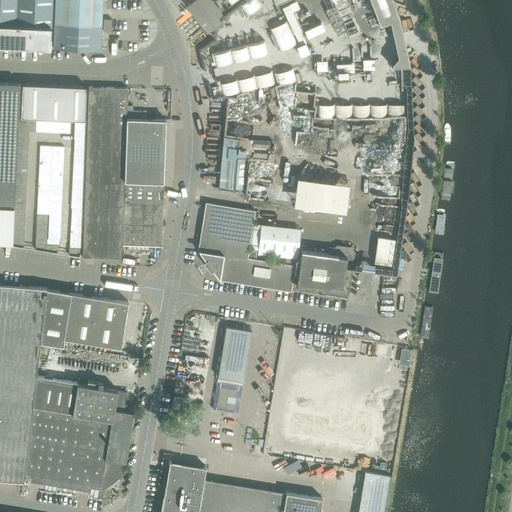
[(0,0),(0,46),(9,47),(9,46),(21,47),(21,48),(22,48),(22,47),(36,48),(50,48),(50,38),(51,27),(52,0),(0,0)]
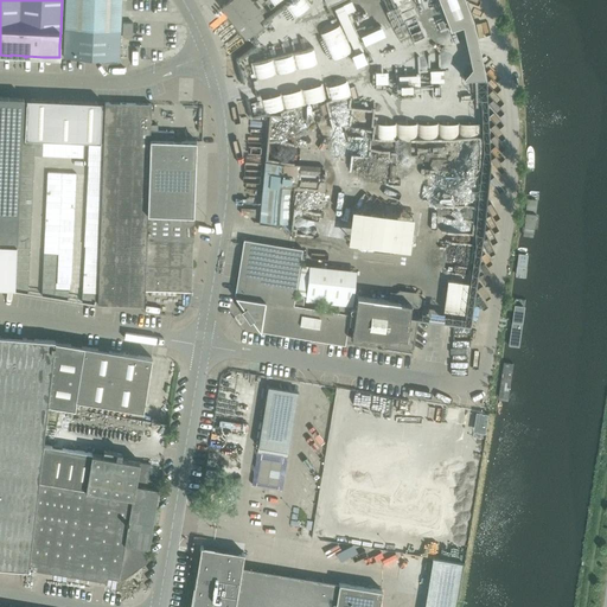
[(65,0),(63,57),(119,59),(121,0),(65,0)]
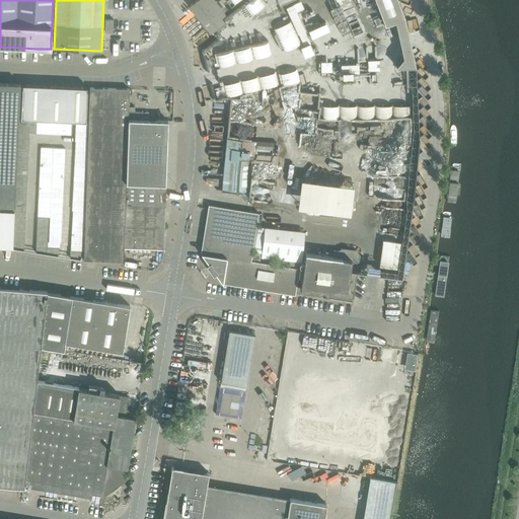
[(213,0),(196,0),(190,5),(210,31),(223,20),(220,16),(224,13),(213,0)]
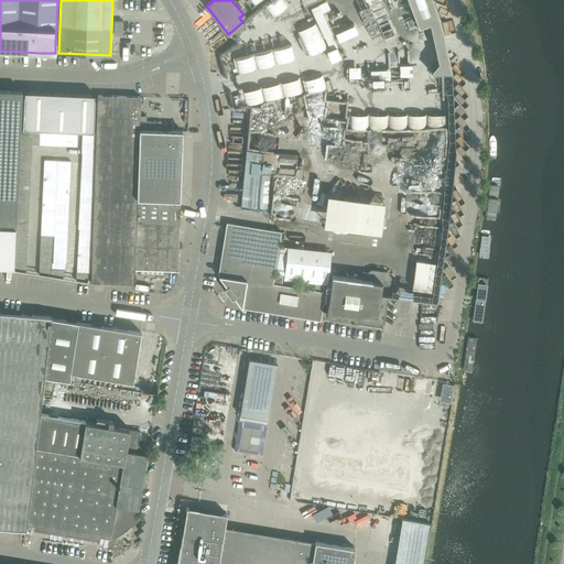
[(408,0),(419,26),(440,18),(432,0),(408,0)]
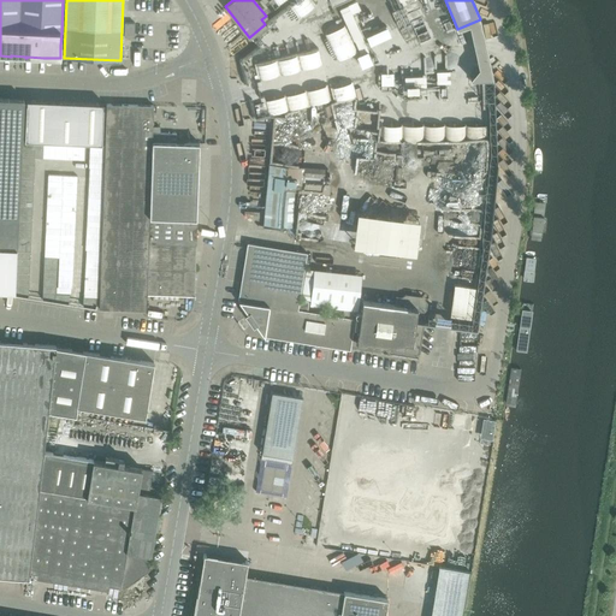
[(125,23),(124,37),(134,37),(135,23),(125,23)]
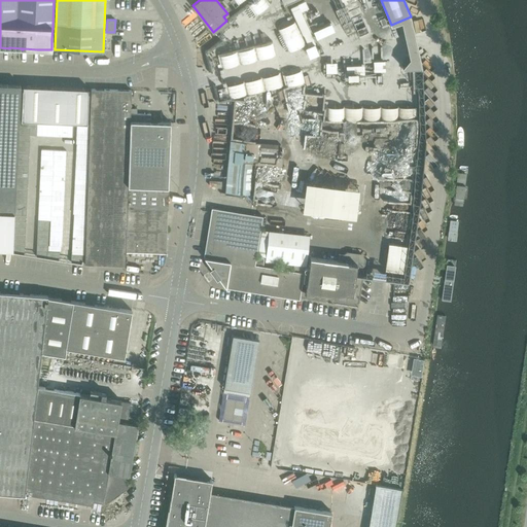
[(14,212),(15,199),(18,152),(18,148),(19,128),(20,97),(21,85),(0,84),(0,246),(0,247),(12,248),(13,212),(14,212)]
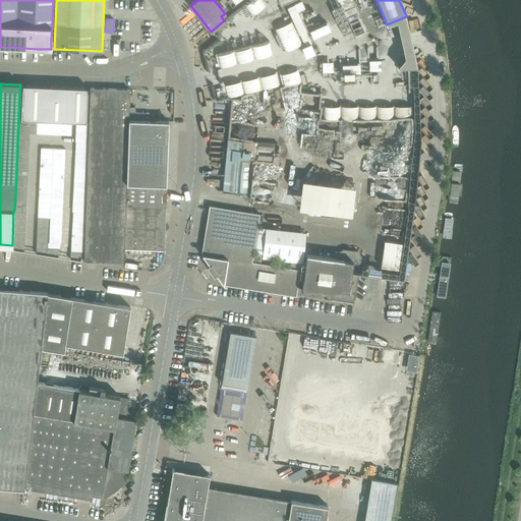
[(22,84),(20,119),(85,122),(88,88),(22,84)]
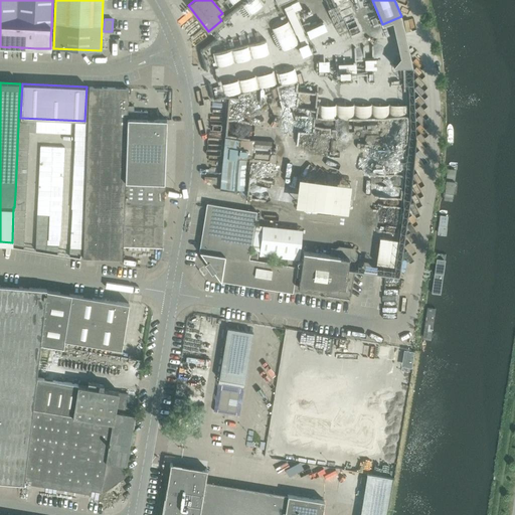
[(127,140),(127,119),(128,112),(128,89),(89,87),(89,88),(82,258),(82,259),(122,260),(124,224),(124,203),(125,182),(126,161),(127,140)]
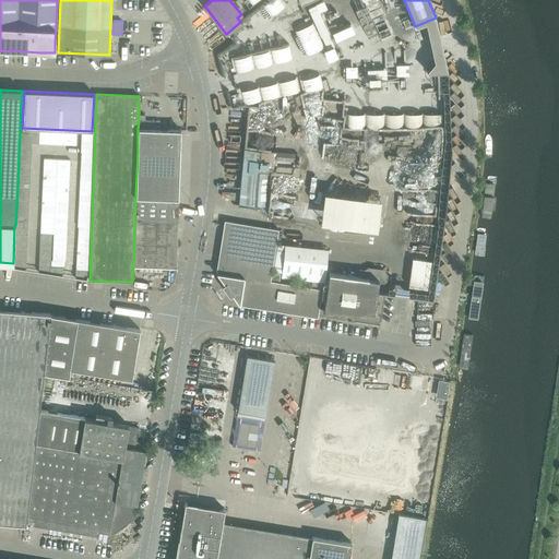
[(21,129),(20,149),(31,150),(32,143),(32,130),(21,129)]
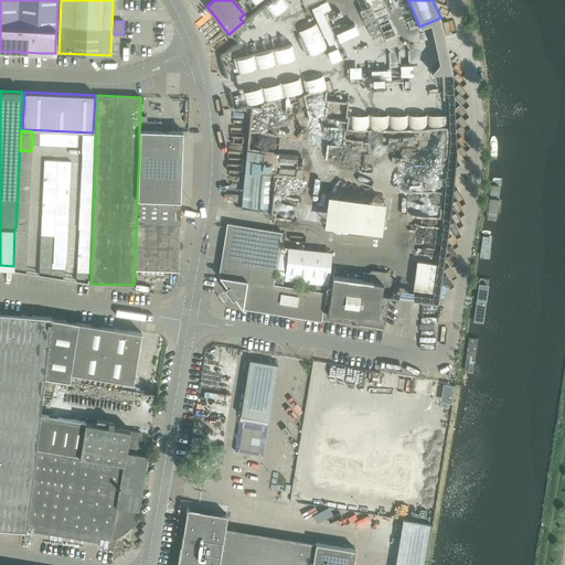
[(161,130),(139,130),(139,153),(182,155),(182,131),(161,130)]
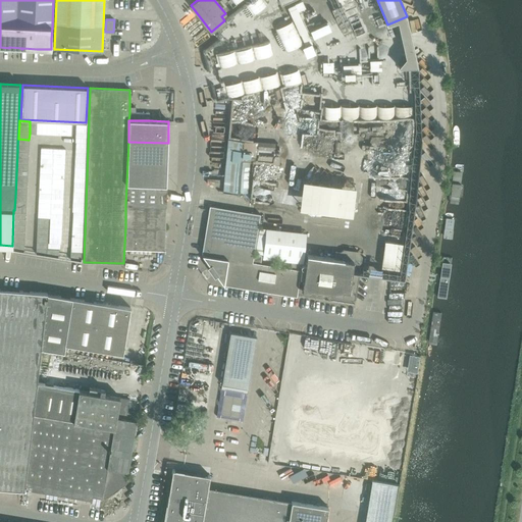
[(228,139),(223,190),(248,192),(252,141),(228,139)]
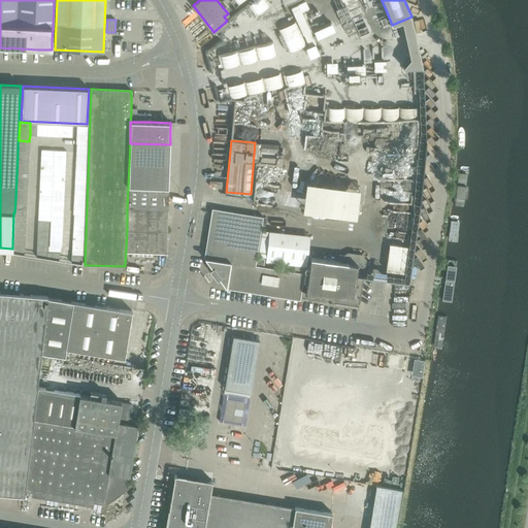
[(170,144),(130,143),(129,165),(169,166),(170,144)]
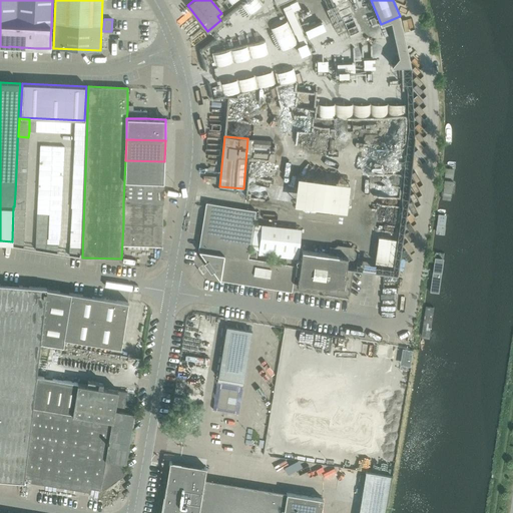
[(164,161),(125,160),(124,181),(163,182),(164,161)]
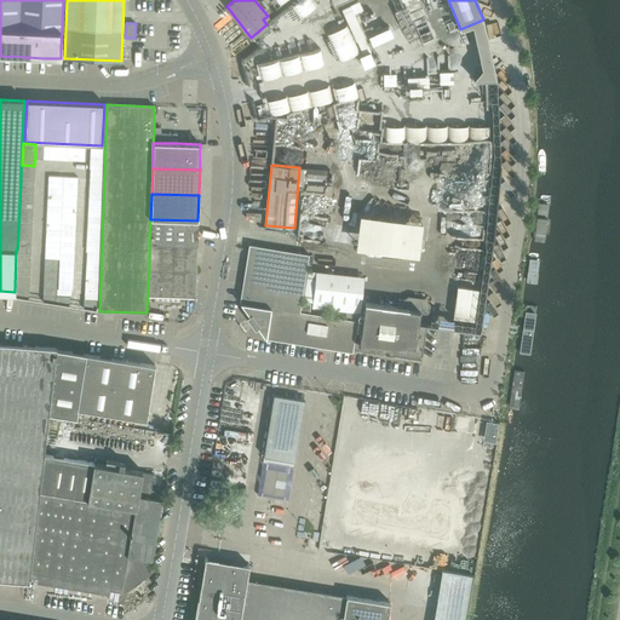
[(196,247),(197,220),(150,219),(149,245),(196,247)]
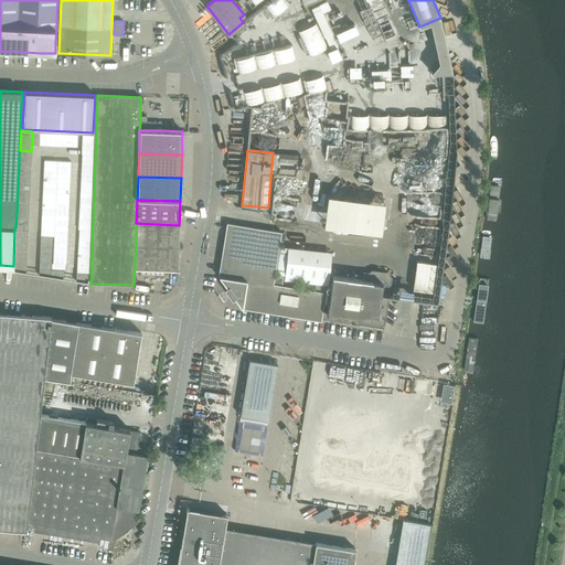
[(179,247),(180,225),(179,225),(136,223),(136,246),(179,247)]
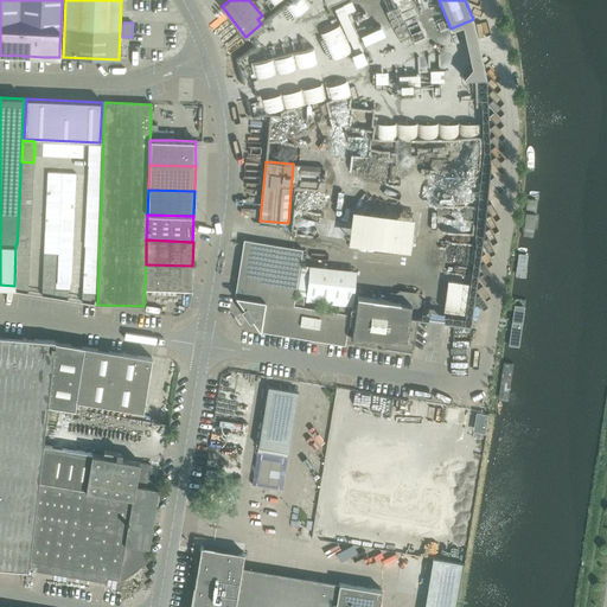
[(260,331),(345,345),(350,314),(302,307),(305,298),(295,296),(302,249),(244,240),(235,296),(260,331)]
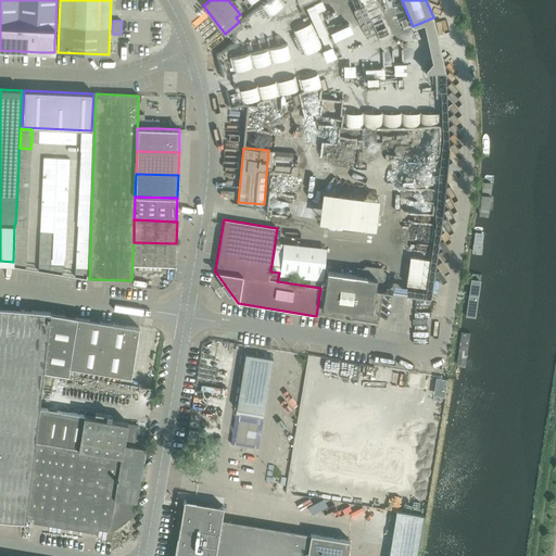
[(175,266),(176,243),(134,242),(133,265),(176,267),(176,266),(175,266)]
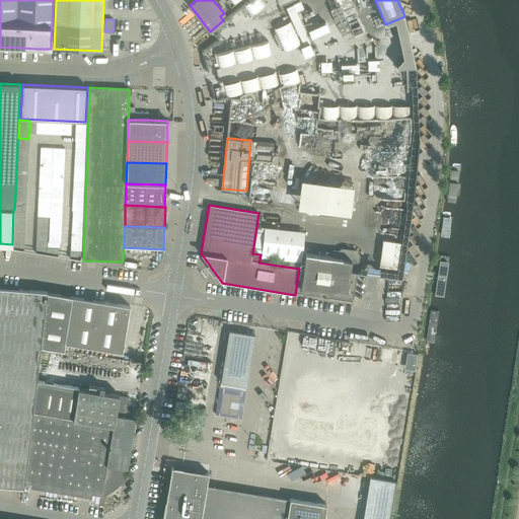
[(331,256),(305,253),(300,290),(307,291),(307,290),(309,289),(312,289),(313,292),(314,291),(316,290),(318,290),(320,292),(322,291),(325,291),(326,293),(327,293),(328,291),(331,292),(334,294),(340,295),(341,289),(350,290),(350,289),(354,290),(353,298),(358,271),(359,260),(360,255),(356,250),(342,248),(342,249),(341,249),(340,250),(339,257),(331,256)]
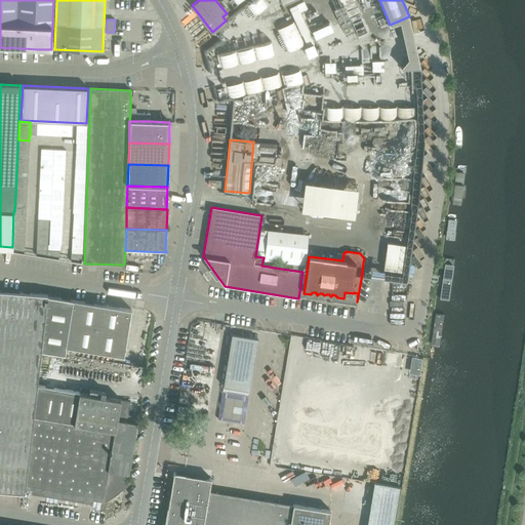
[(0,490),(25,493),(25,488),(37,387),(41,351),(47,295),(0,290),(0,490)]
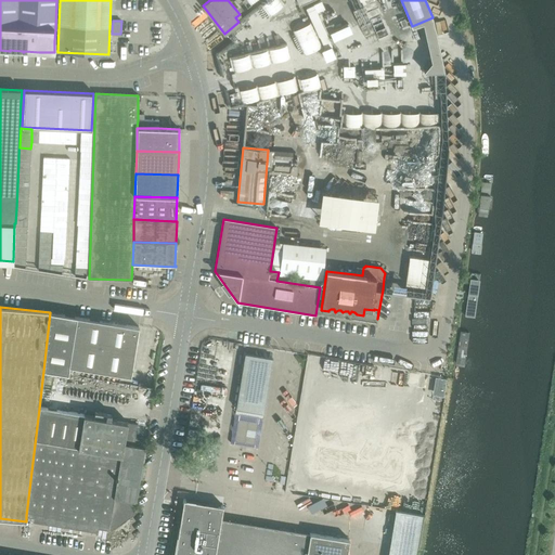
[(462,309),(457,337),(466,338),(470,310),(462,309)]
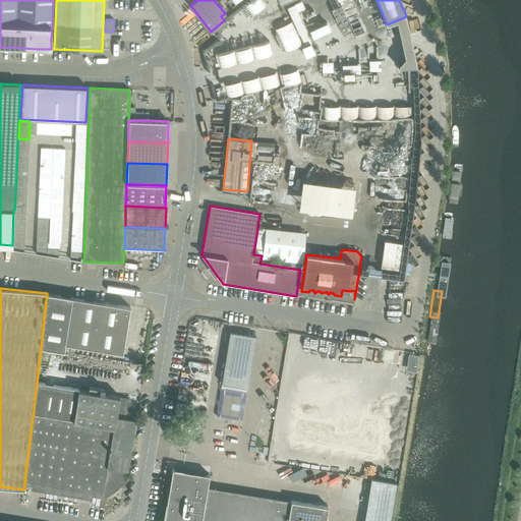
[(83,299),(72,297),(68,297),(54,294),(47,293),(41,348),(63,352),(64,344),(122,353),(130,306),(128,306),(111,303),(103,302),(94,301),(93,300),(83,299)]
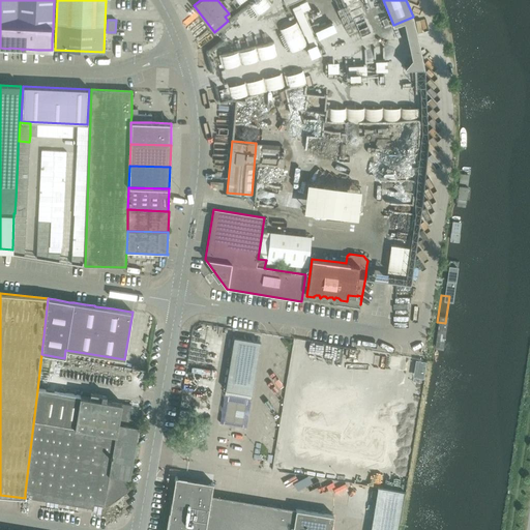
[(234,337),(226,390),(252,394),(261,342),(234,337)]
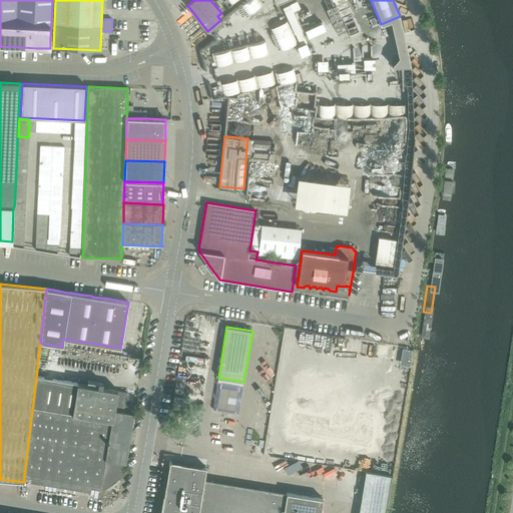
[(345,339),(340,338),(337,356),(357,359),(359,341),(355,340),(345,339)]
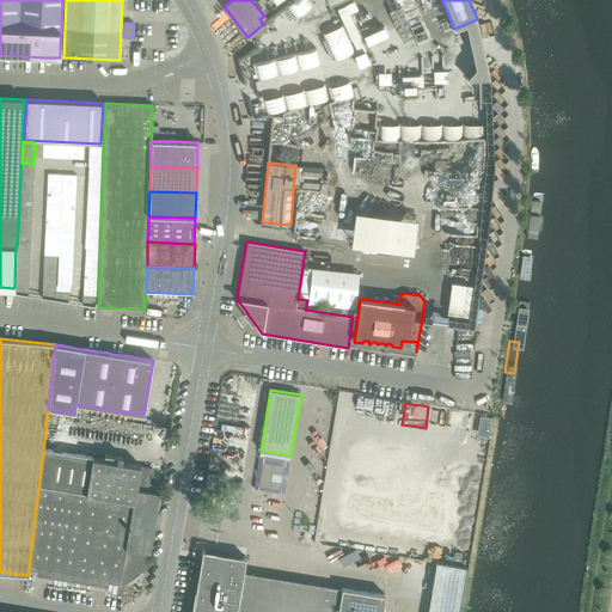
[(484,416),(482,430),(490,432),(493,417),(484,416)]
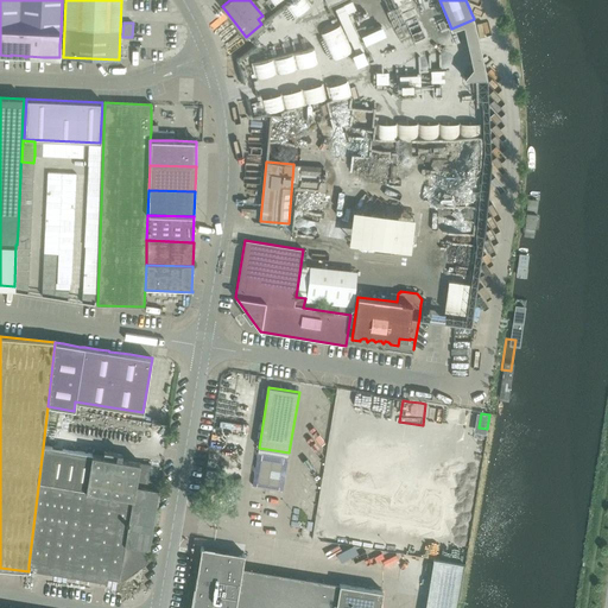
[(102,456),(92,454),(43,448),(29,565),(38,568),(36,572),(107,584),(107,578),(119,582),(119,580),(143,563),(144,561),(147,561),(153,526),(158,527),(158,514),(154,514),(162,467),(121,458),(122,454),(103,451),(102,456)]
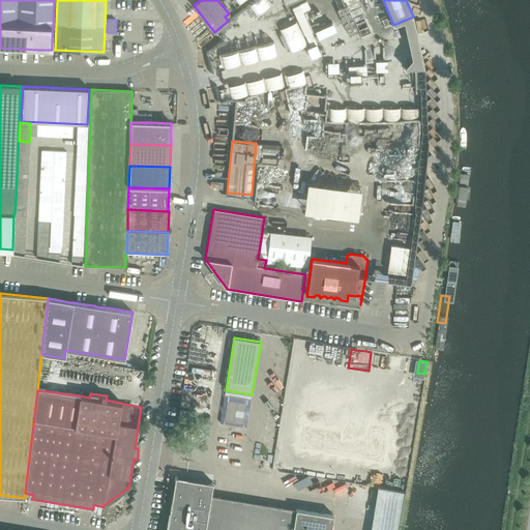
[(246,404),(228,401),(224,421),(243,424),(246,404)]
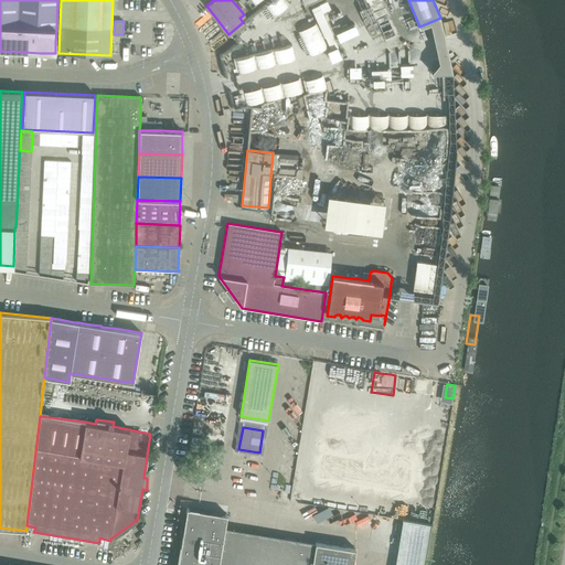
[(352,564),(355,550),(225,529),(227,515),(187,509),(177,564),(352,564)]
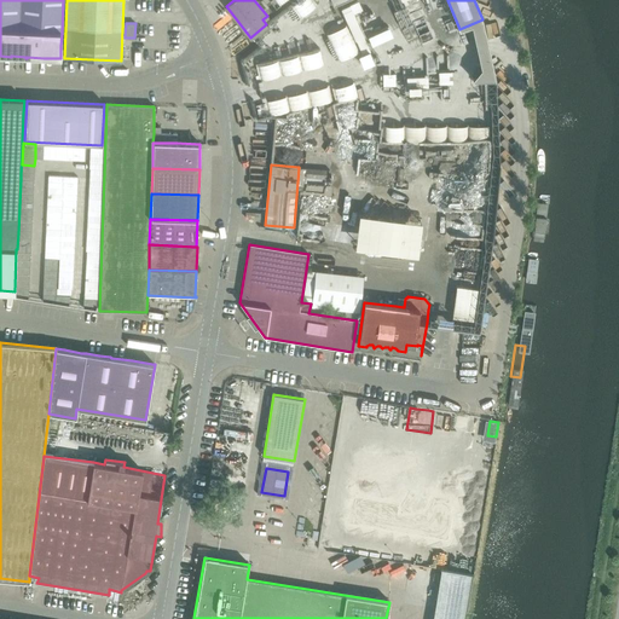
[(440,568),(434,609),(466,614),(472,574),(440,568)]
